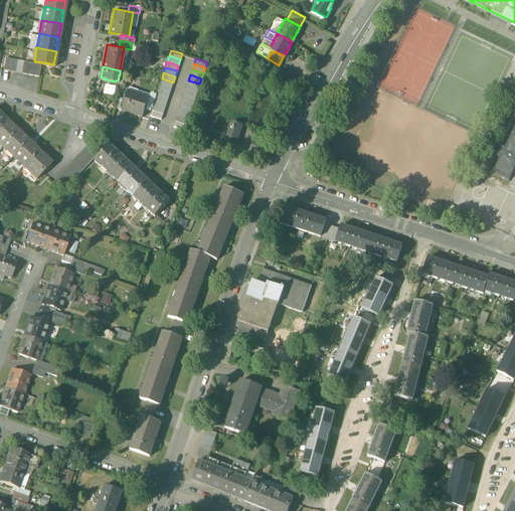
[(173,82),(162,78),(160,84),(171,88),(173,82)]
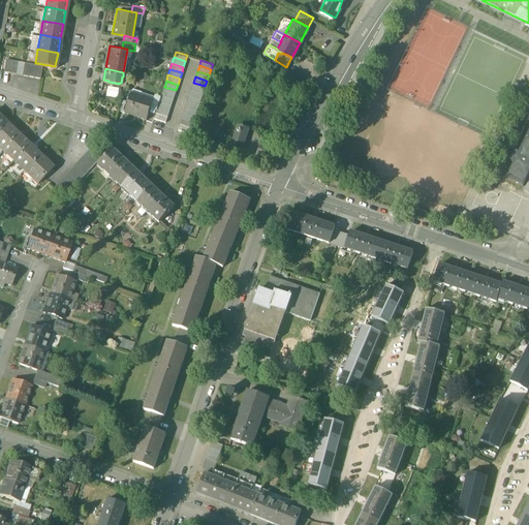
[(205,86),(193,83),(191,88),(204,92),(205,86)]
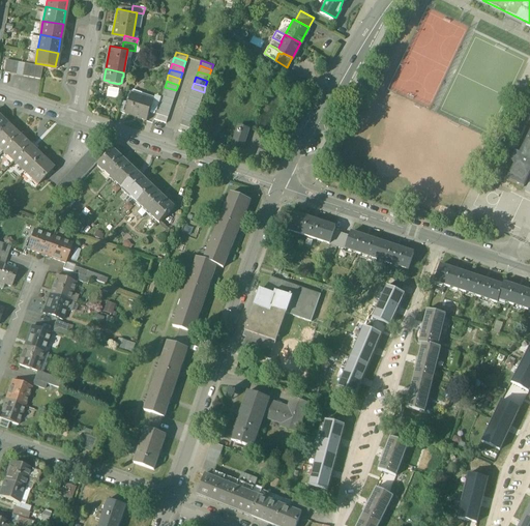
[(176,90),(165,87),(163,92),(174,96),(176,90)]
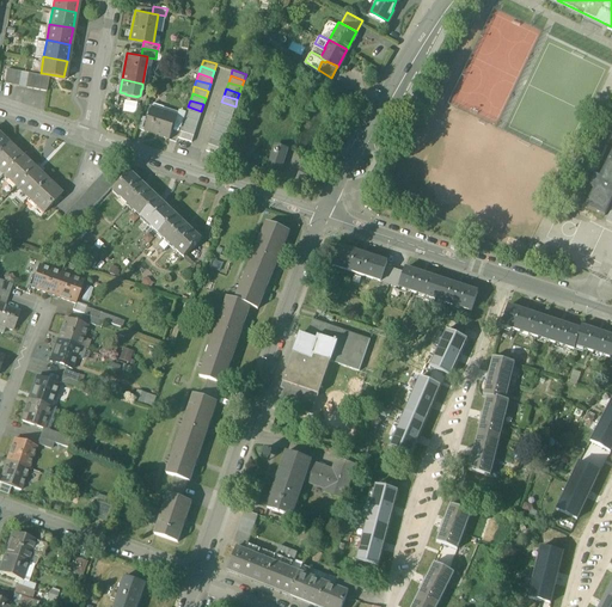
[(236,106),(221,102),(219,108),(233,112),(236,106)]
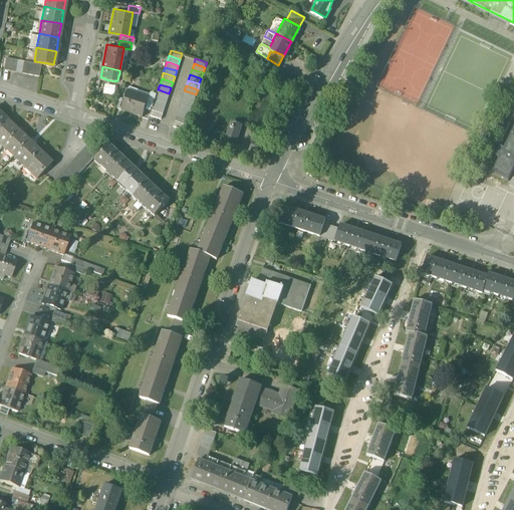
[(149,93),(127,87),(120,107),(142,114),(149,93)]
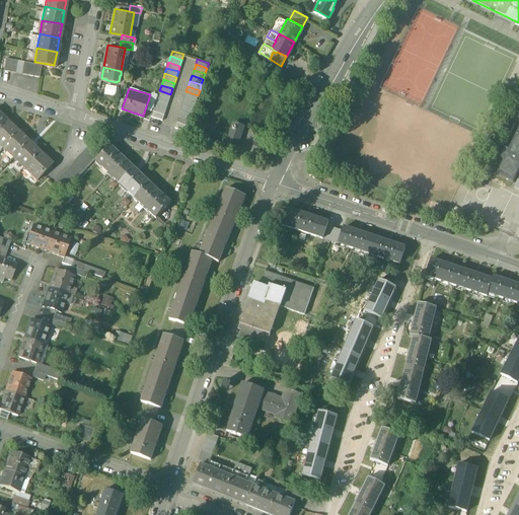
[(170,94),(159,90),(157,96),(168,100),(170,94)]
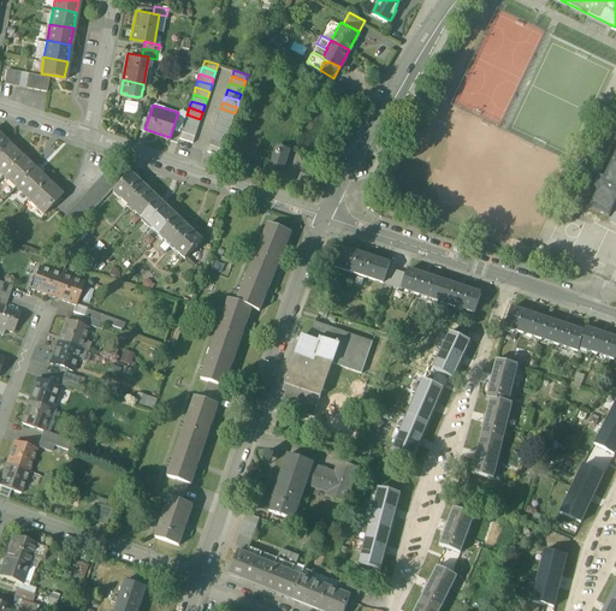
[(235,113),(220,108),(218,116),(232,120),(235,113)]
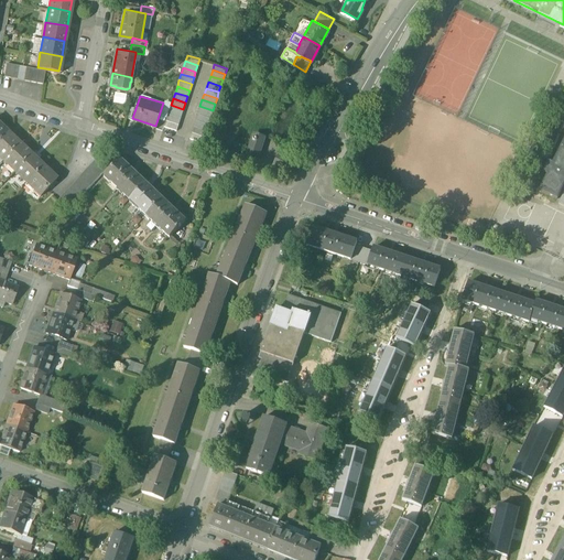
[(183,109),(171,105),(169,111),(181,115),(183,109)]
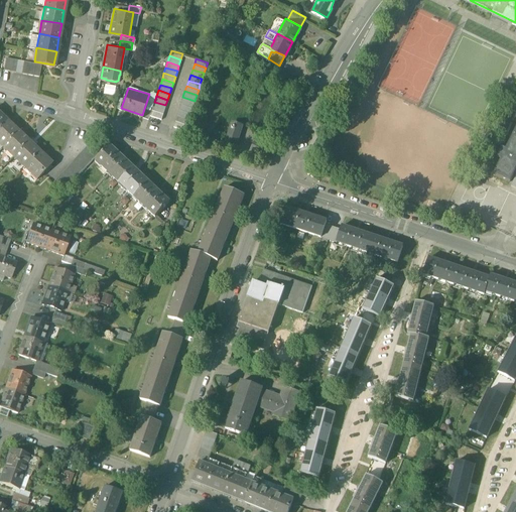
[(195,101),(182,97),(181,102),(192,106),(195,101)]
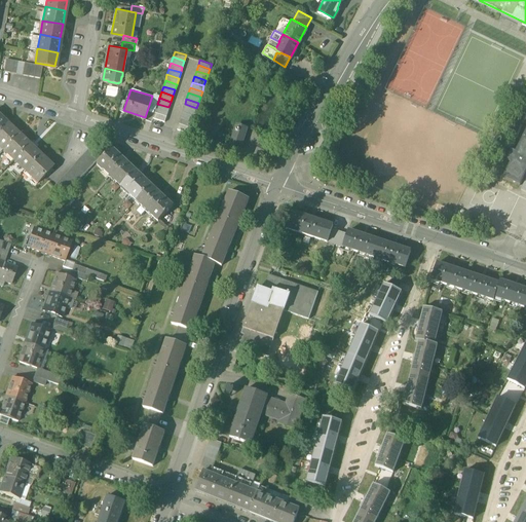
[(168,107),(157,104),(155,109),(166,113),(168,107)]
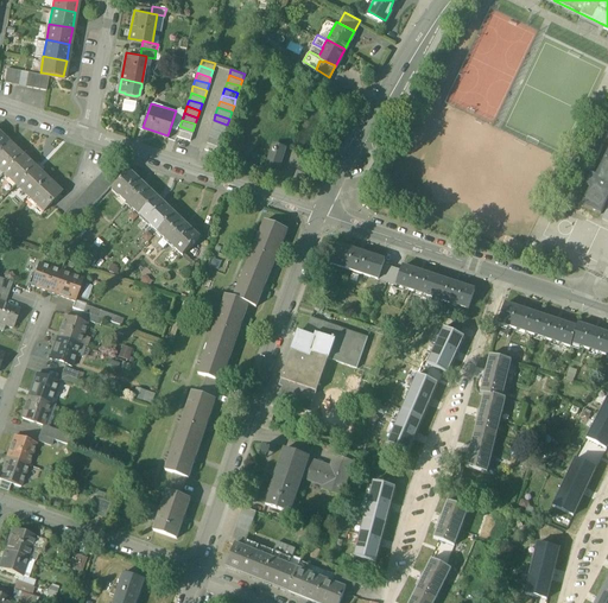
[(227,125),(214,120),(211,127),(225,132),(227,125)]
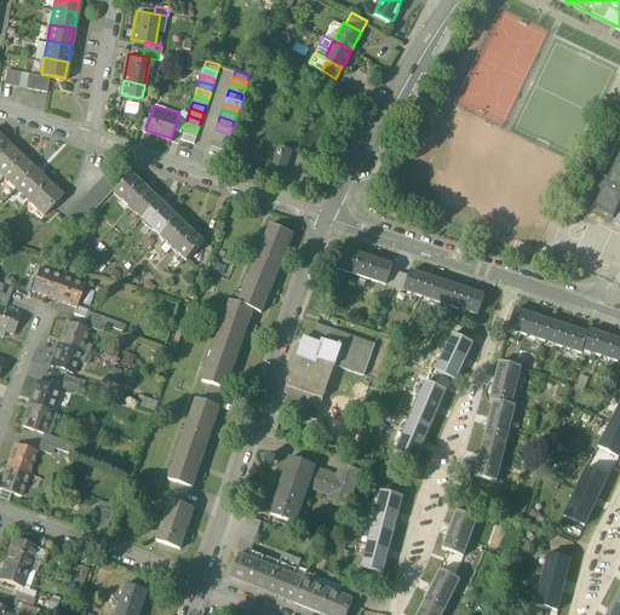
[(194,141),(196,133),(183,128),(181,136),(194,141)]
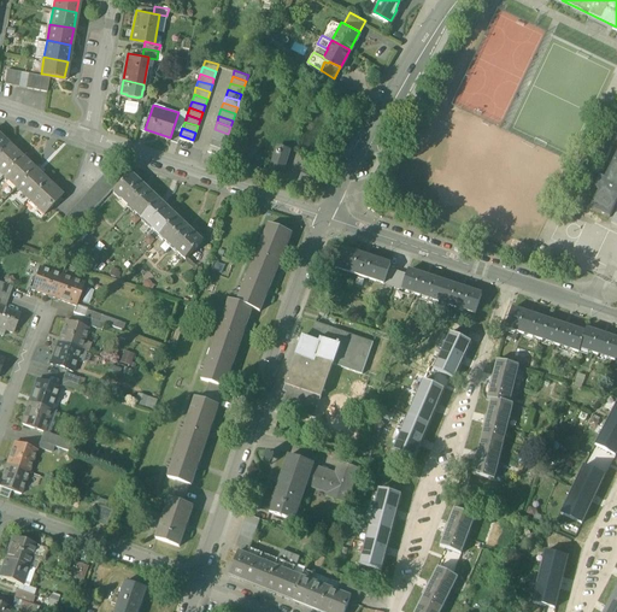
[(228,134),(215,129),(212,135),(225,140),(228,134)]
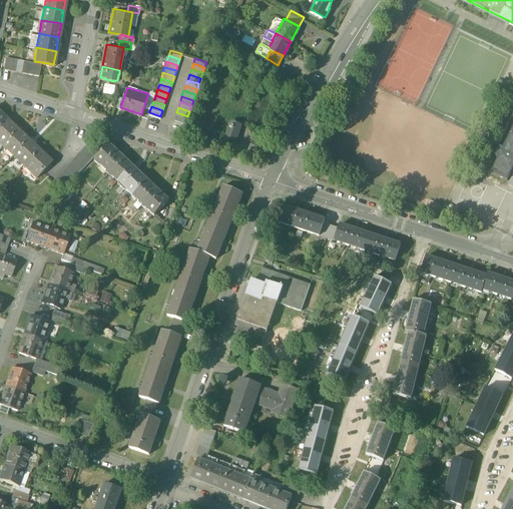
[(187,116),(176,112),(174,118),(186,122),(187,116)]
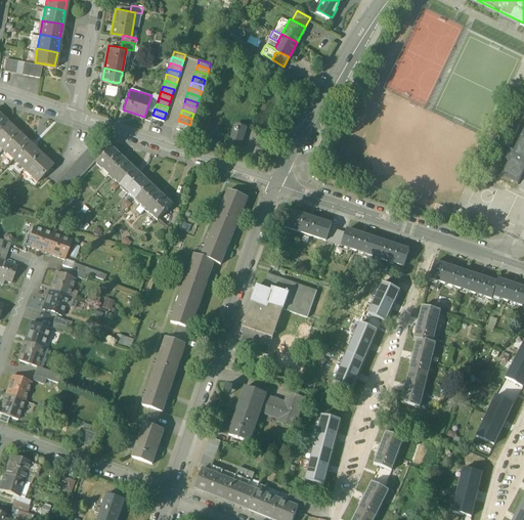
[(6,120),(0,126),(0,144),(2,146),(17,130),(6,120)]
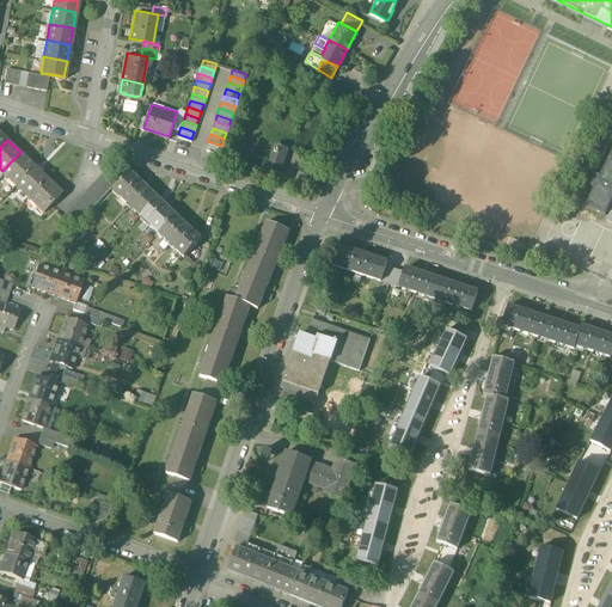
[(208,141),(206,147),(220,152),(222,146),(208,141)]
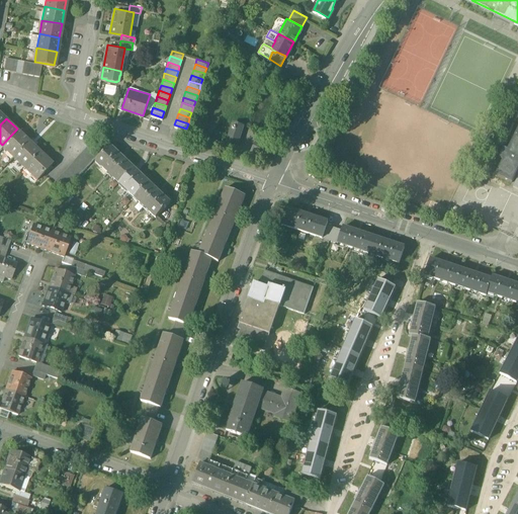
[(243,123),(234,120),(228,140),(237,143),(243,123)]
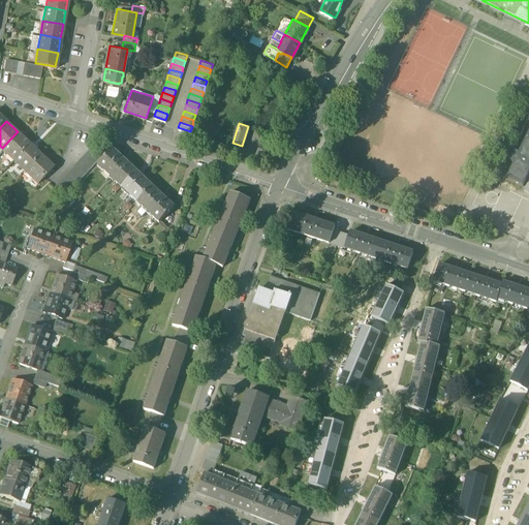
[(528,129),(519,151),(516,149),(510,159),(514,161),(506,177),(523,185),(528,172),(528,129)]
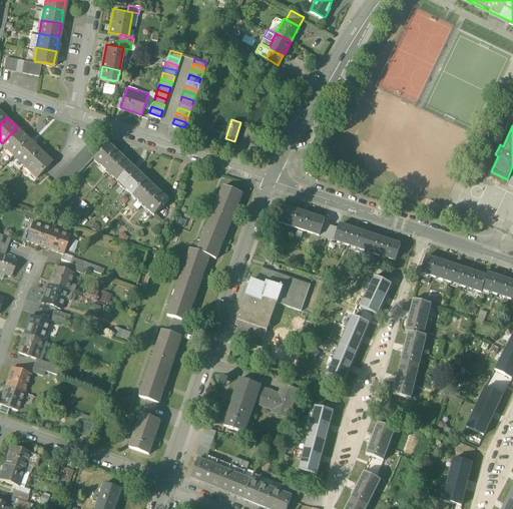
[(17,127),(2,143),(13,153),(28,137),(17,127)]
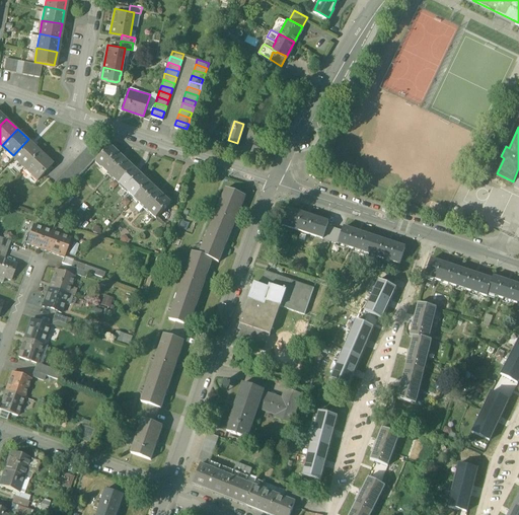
[(268,144),(256,138),(250,149),(262,155),(268,144)]
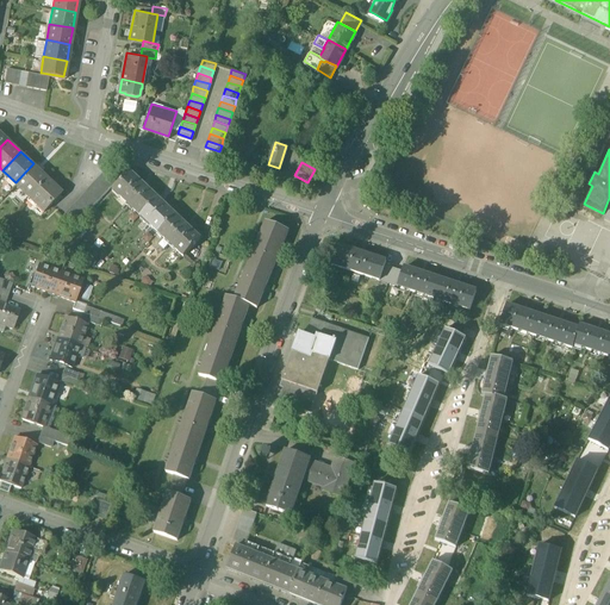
[(33,163),(16,182),(27,194),(45,175),(33,163)]
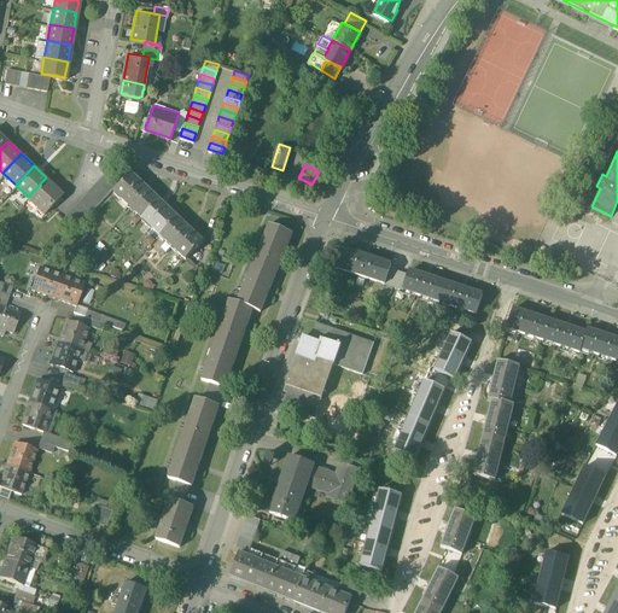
[(159,197),(132,170),(115,188),(143,215),(159,197)]
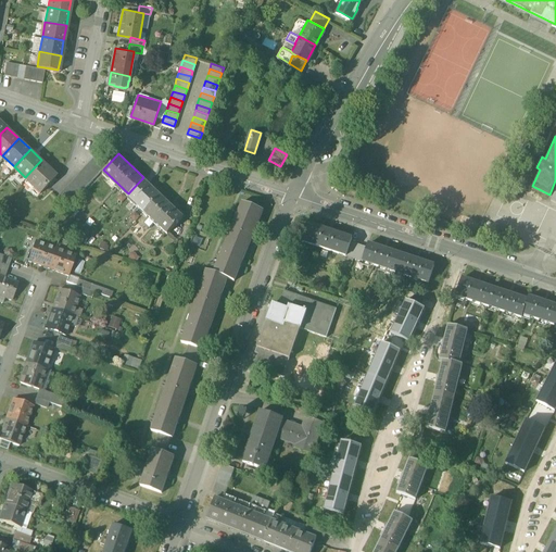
[(105,163),(96,154),(91,159),(101,168),(105,163)]
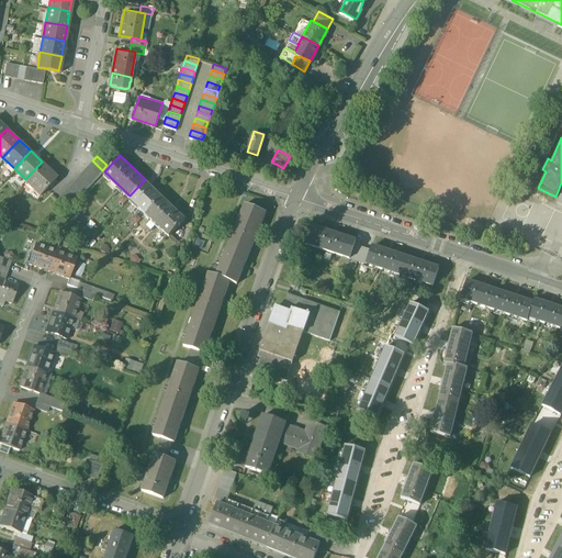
[(102,170),(92,160),(88,165),(98,175),(102,170)]
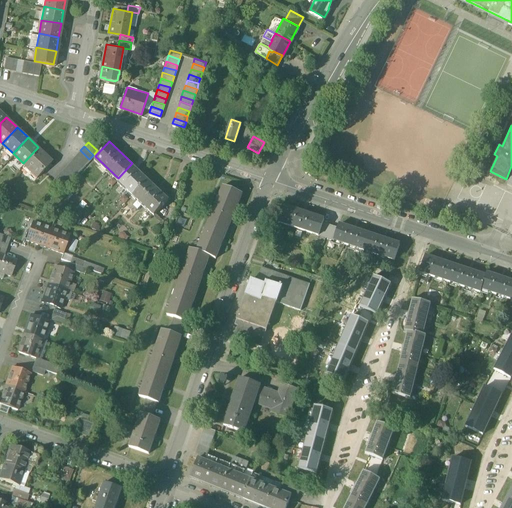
[(38,147),(23,163),(36,176),(51,160),(38,147)]
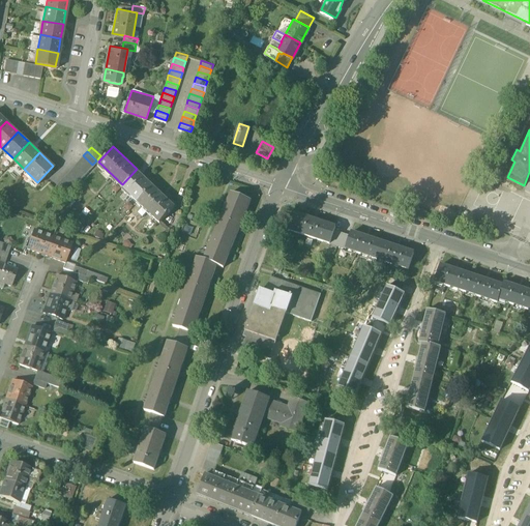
[(92,165),(83,155),(80,159),(89,169),(92,165)]
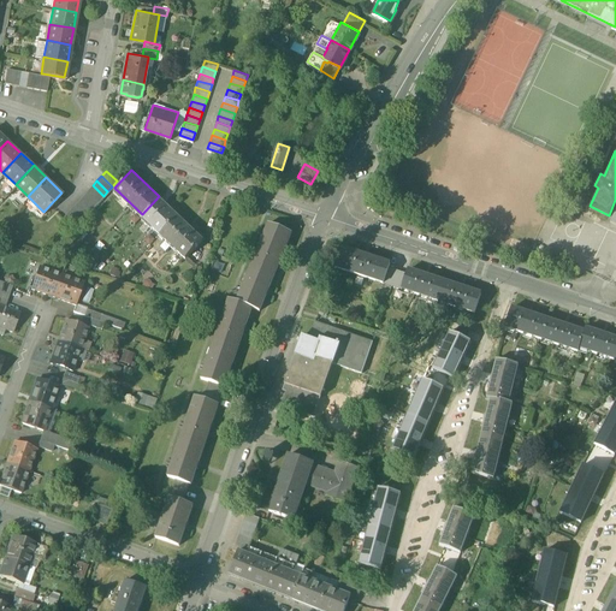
[(104,196),(93,185),(88,190),(99,200),(104,196)]
